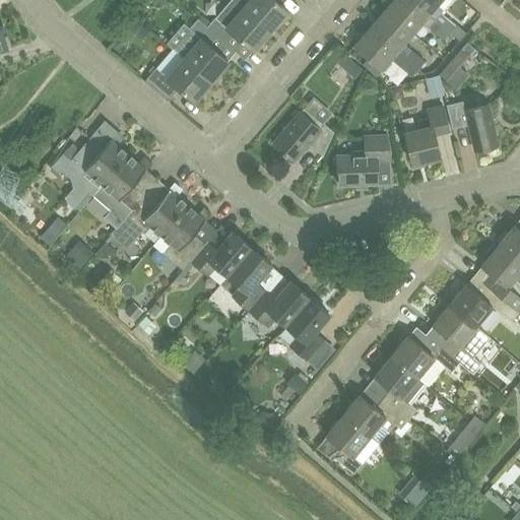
[(229,0),(214,17),(206,26),(216,36),(226,45),(235,35),(254,52),(271,31),(244,7),(235,0),(229,0)]
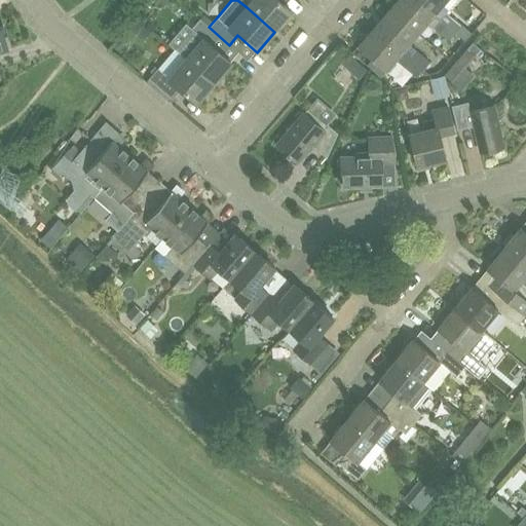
[(237,0),(247,7),(274,32),(292,11),(277,0),(237,0)]
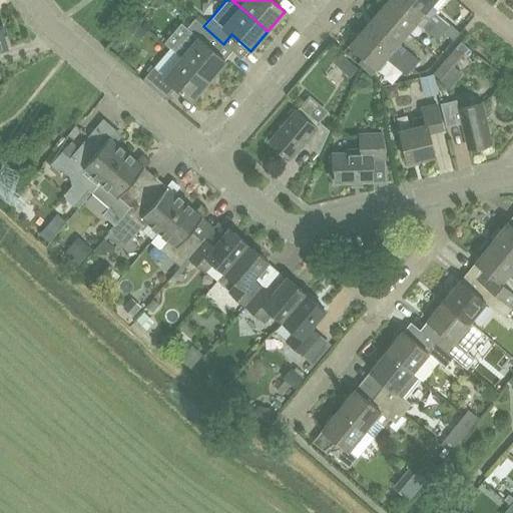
[(407,0),(388,0),(381,9),(408,31),(416,22),(423,13),(407,0)]
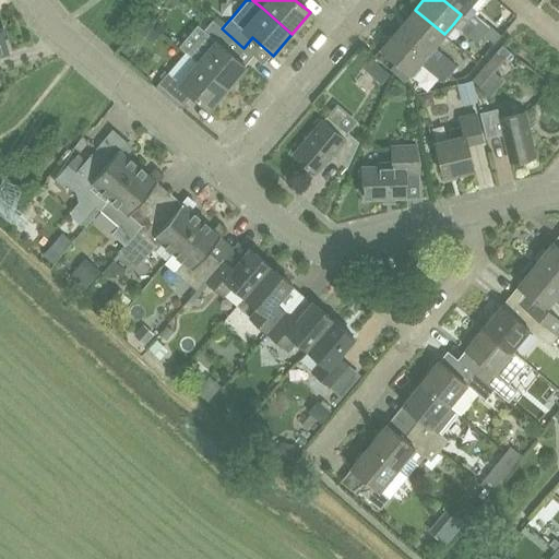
[(443,0),(461,14),(468,21),(484,34),(490,27),(467,8),(473,0),(443,0)]
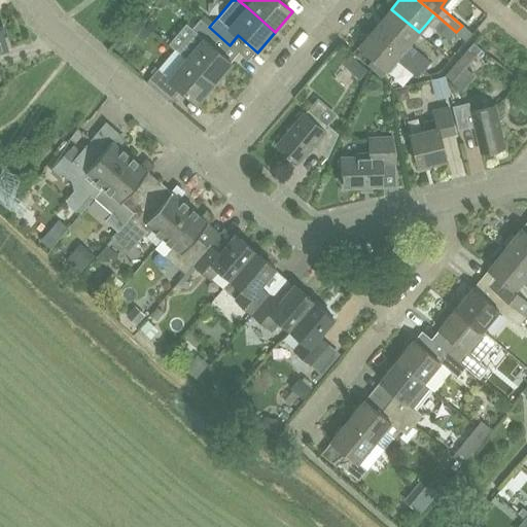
[(391,9),(375,29),(402,51),(419,32),(391,9)]
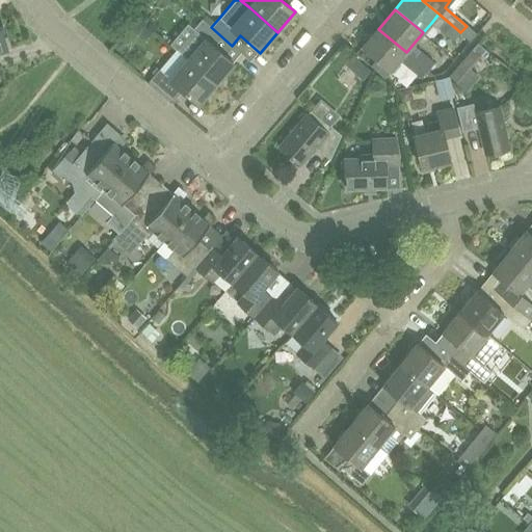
[(183,17),(166,37),(177,47),(194,25),(183,17)]
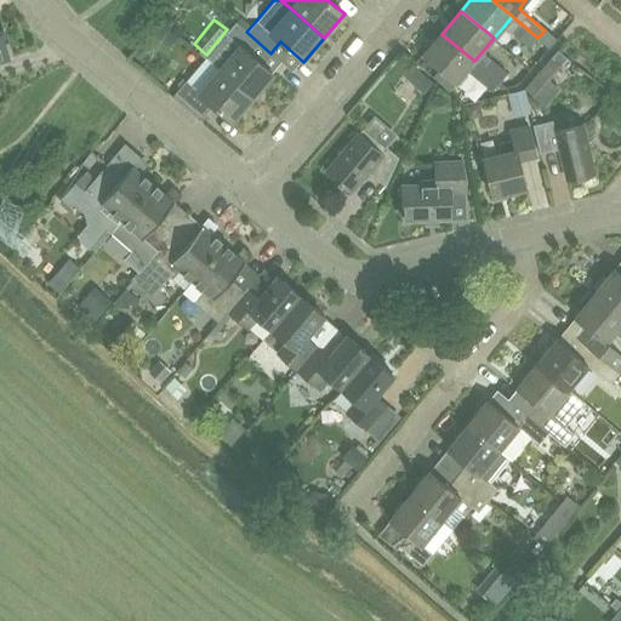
[(235,22),(205,57),(220,69),(252,98),(273,74),(249,53),(258,43),(246,32),(235,22)]
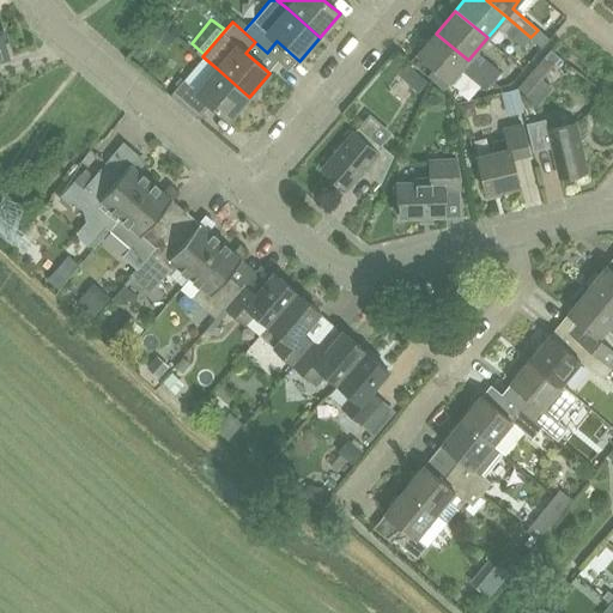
[(514,23),(504,32),(522,48),(530,37),(514,23)]
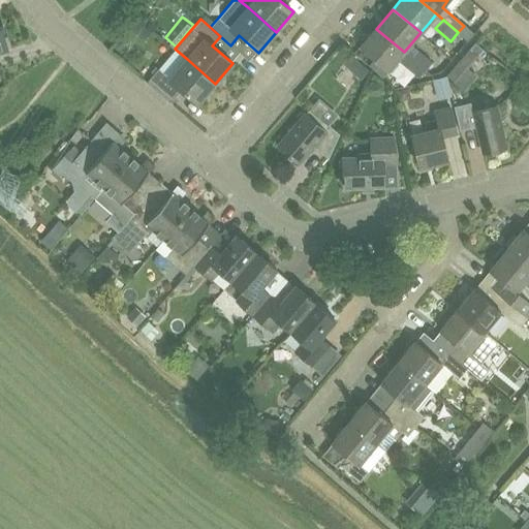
[(137,21),(129,30),(143,40),(150,31),(137,21)]
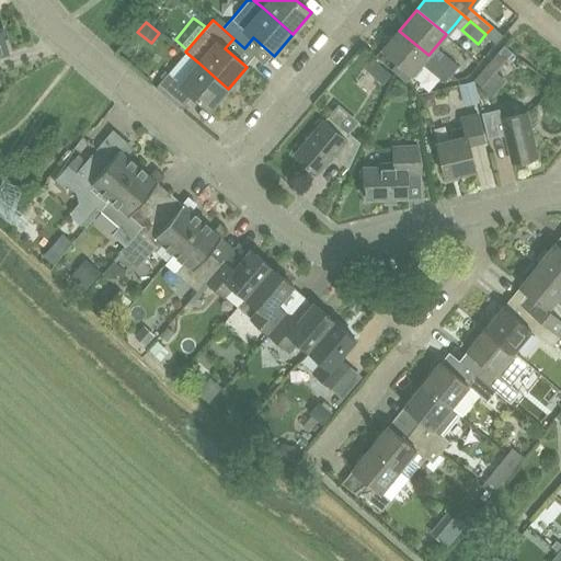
[(399,31),(382,50),(397,63),(411,75),(421,64),(428,55),(399,31)]
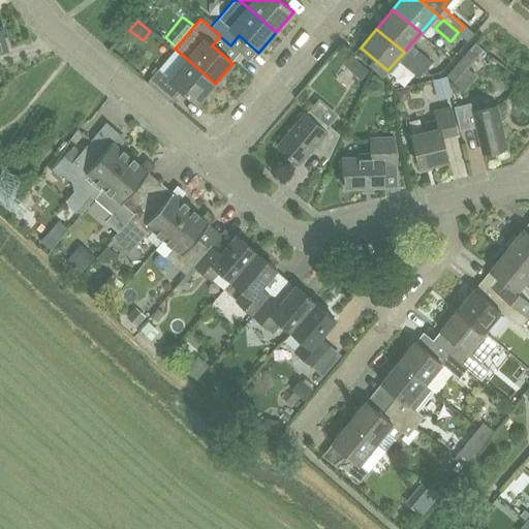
[(123,49),(113,40),(106,48),(116,56),(123,49)]
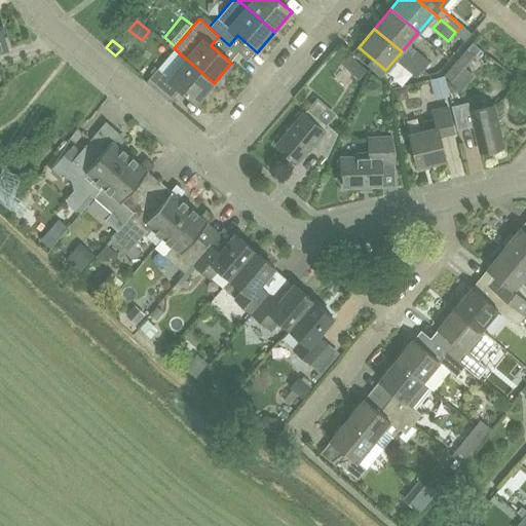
[(466,48),(444,75),(453,83),(476,55),(475,55),(467,48),(466,48)]
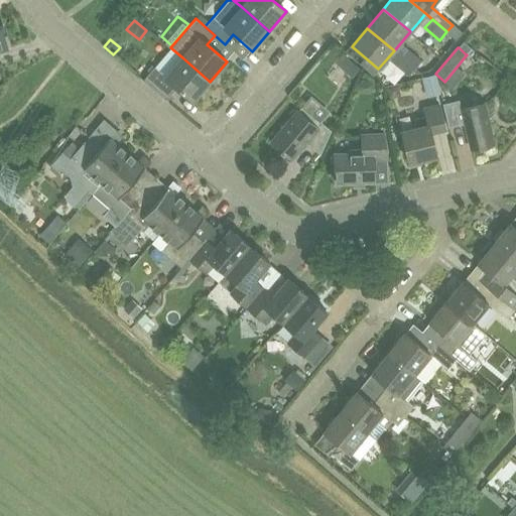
[(406,48),(400,55),(415,69),(421,61),(406,48)]
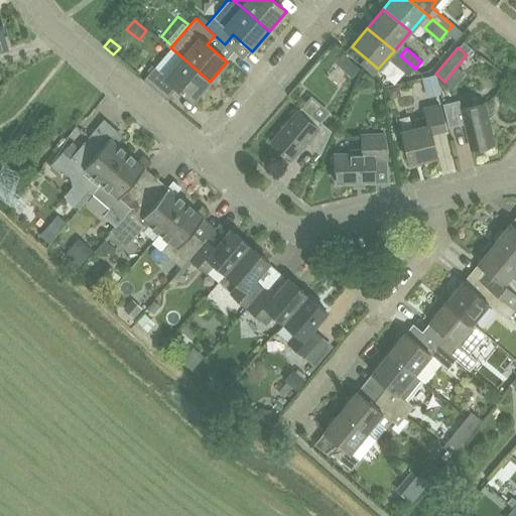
[(400,55),(393,63),(408,77),(415,69),(400,55)]
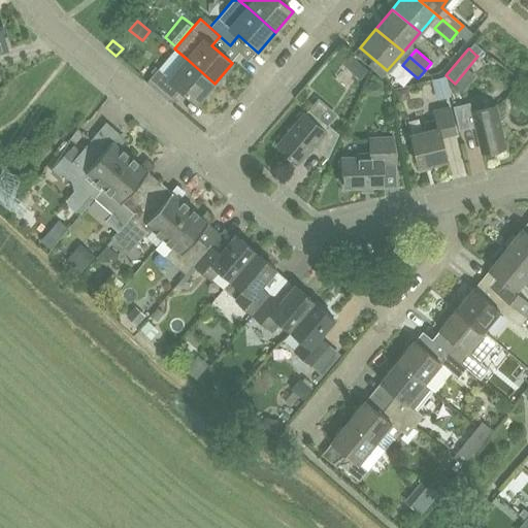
[(158,70),(150,80),(169,96),(177,87),(197,104),(215,84),(187,59),(169,79),(158,70)]
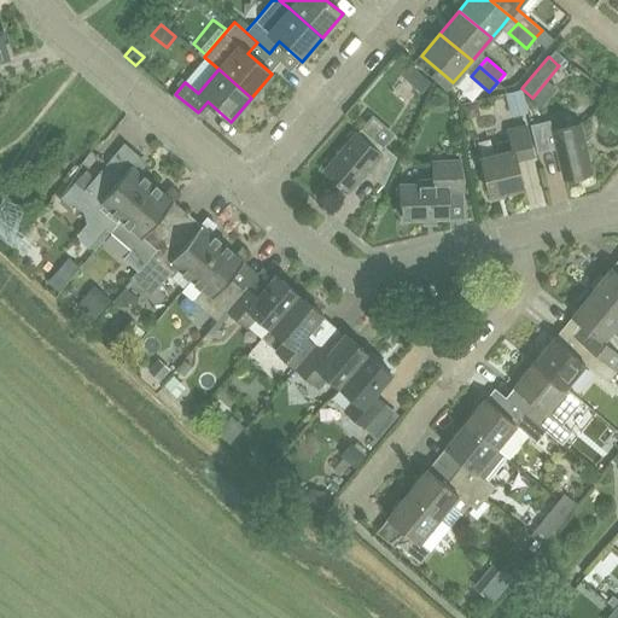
[(419,69),(409,80),(421,92),(431,80),(419,69)]
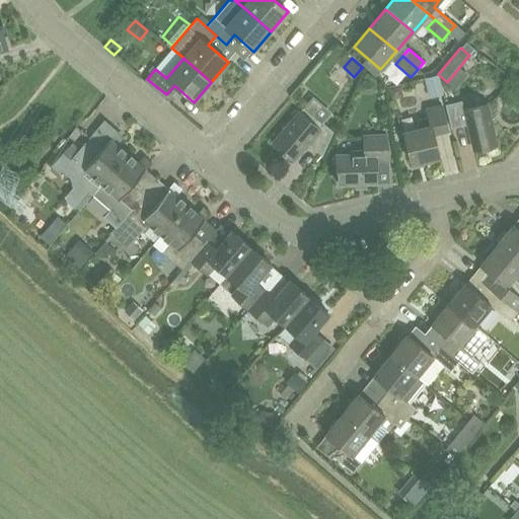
[(367,58),(362,64),(363,65),(375,75),(380,69),(367,58)]
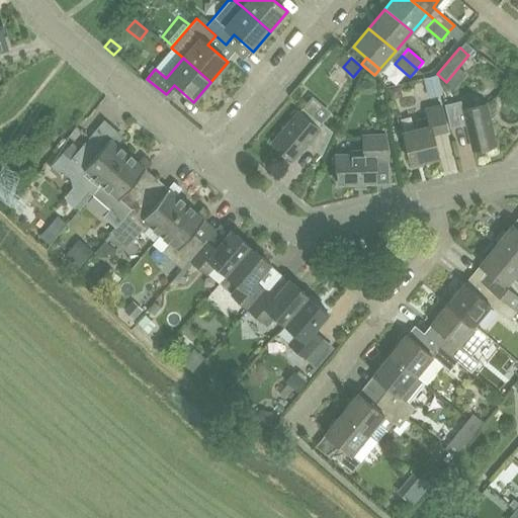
[(437,75),(423,78),(428,97),(441,94),(437,75)]
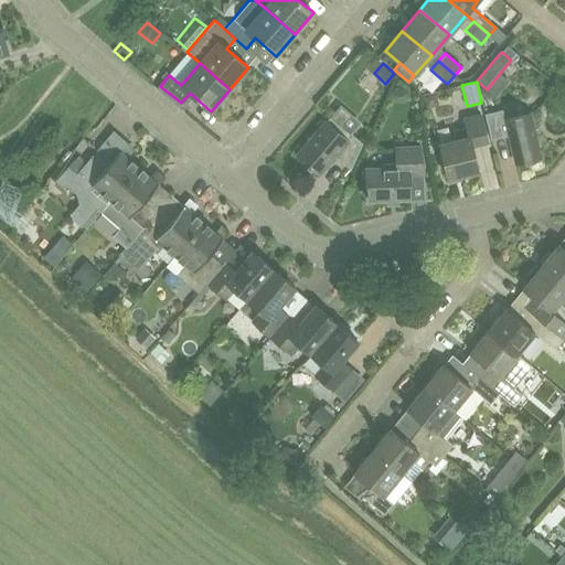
[(391,92),(391,98),(394,103),(406,103),(411,98),(411,92),(406,88),(394,88),(391,92)]
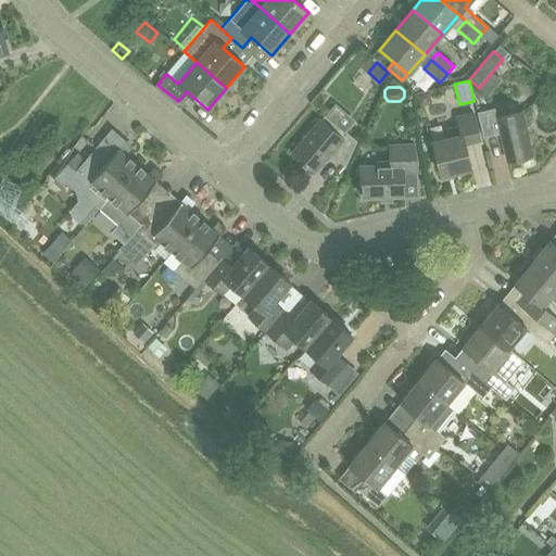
[(320,119),(292,153),(314,172),(329,153),(345,167),(356,140),(345,131),(337,123),(345,112),(336,104),(327,115),(321,121),(320,119)]
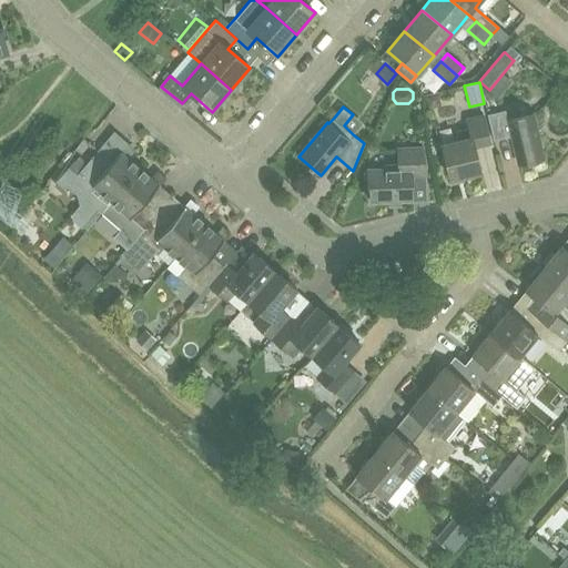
[(507,112),(489,117),(496,142),(514,138),(520,163),(545,156),(534,114),(509,120),(507,112)]
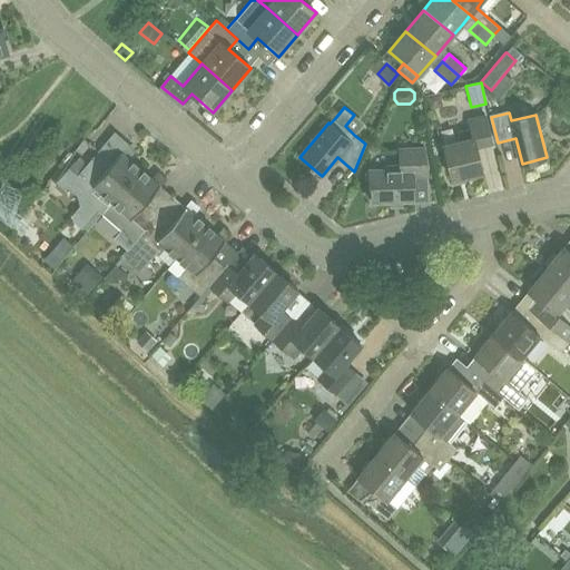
[(460,139),(443,144),(452,180),(482,173),(477,148),(492,144),(484,115),(469,119),(471,128),(458,131),(460,139)]
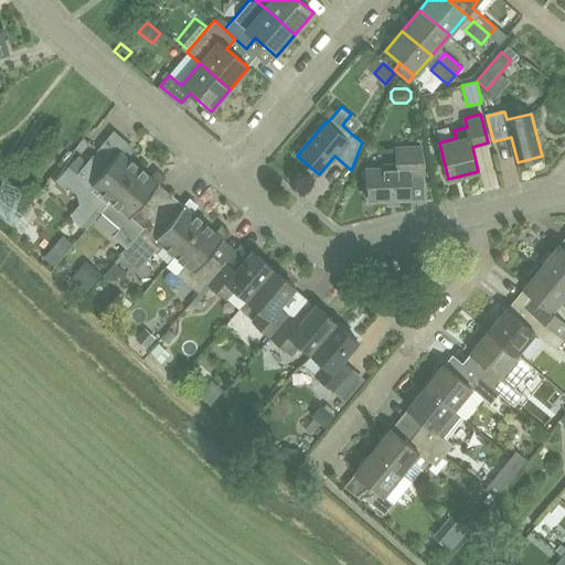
[(77,156),(54,181),(65,189),(68,184),(77,191),(80,204),(72,213),(73,217),(86,228),(100,212),(138,168),(127,158),(132,151),(126,146),(112,162),(97,150),(86,163),(77,156)]
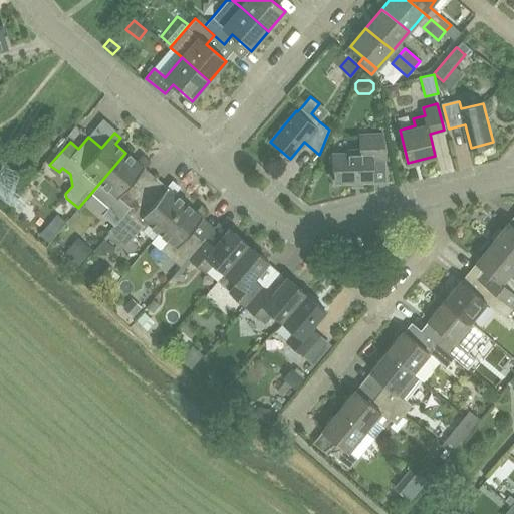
[(360,154),(330,156),(331,176),(333,176),(333,183),(373,180),(372,161),(386,160),(383,134),(359,135),(360,154)]
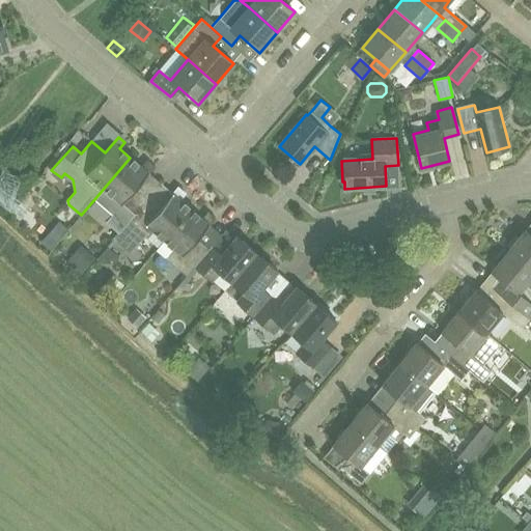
[(130,158),(94,199),(111,214),(105,222),(118,233),(147,198),(137,190),(150,174),(156,168),(147,162),(142,168),(130,158)]
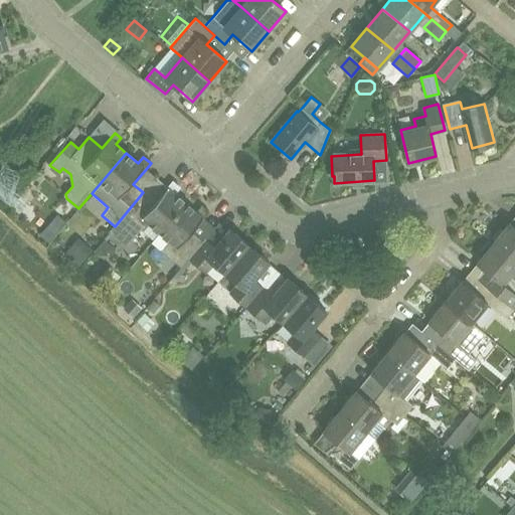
[(115,226),(109,232),(126,246),(140,229),(142,231),(149,223),(160,233),(185,203),(173,193),(179,187),(174,182),(169,188),(156,203),(143,192),(115,226)]
